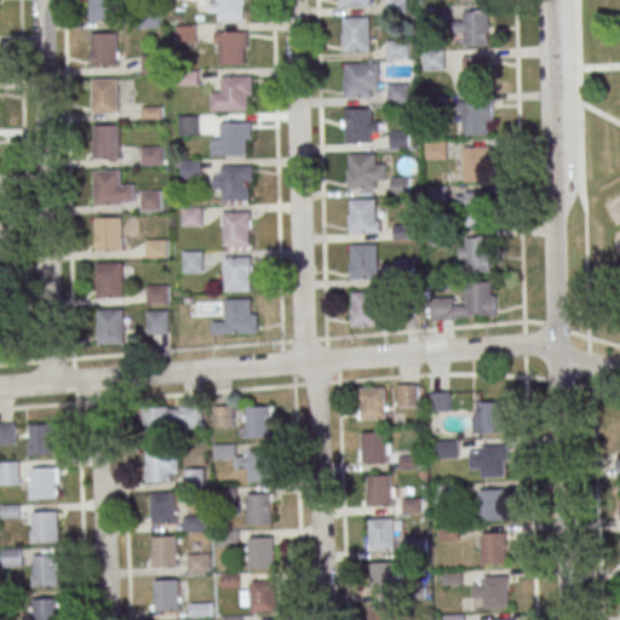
[(91,0),(116,0),(118,23),(92,24),(91,0)]
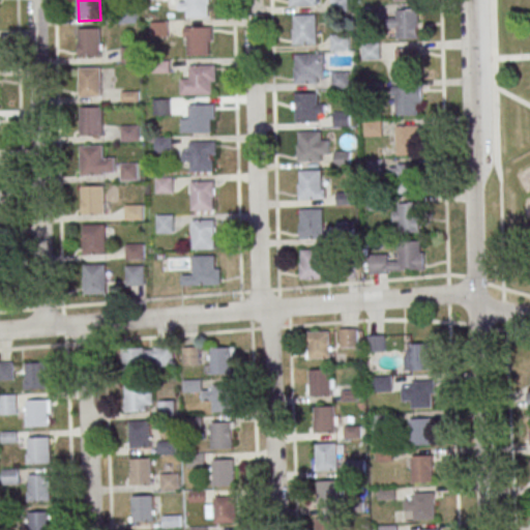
[(187,0),(209,0),(209,20),(187,20),(187,0)]
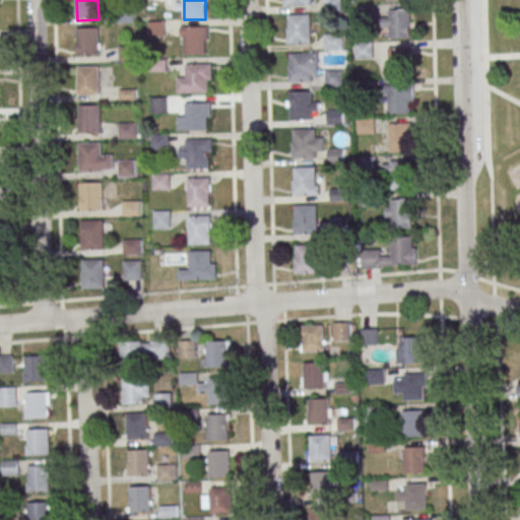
[(410,37),(410,11),(382,11),(382,37),(410,37)]
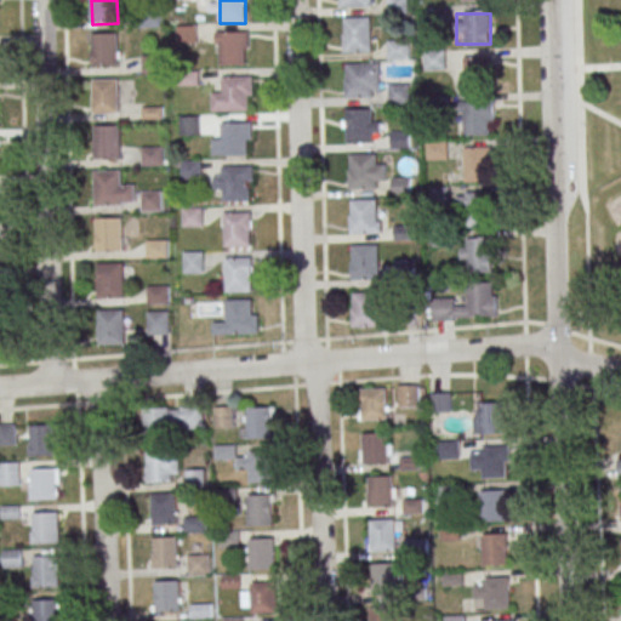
[(346,21),(371,21),(372,55),(347,55),(346,21)]
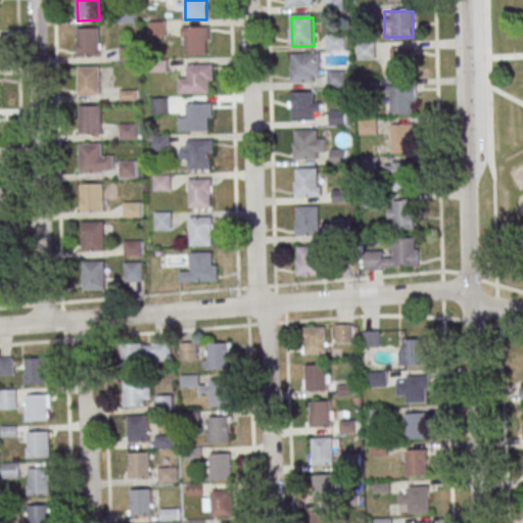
[(186,30),(207,29),(208,57),(187,58),(186,30)]
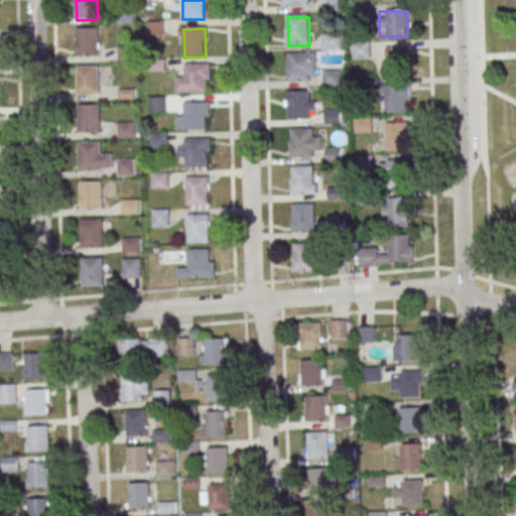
[(78,30),(99,30),(100,57),(78,58),(78,30)]
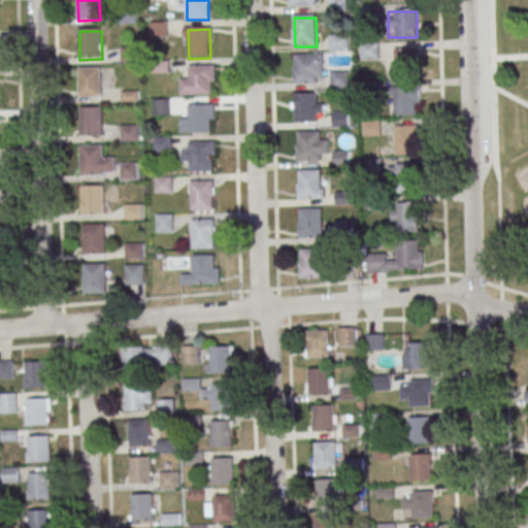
[(329,51),(349,51),(349,34),(329,34),(329,51)]
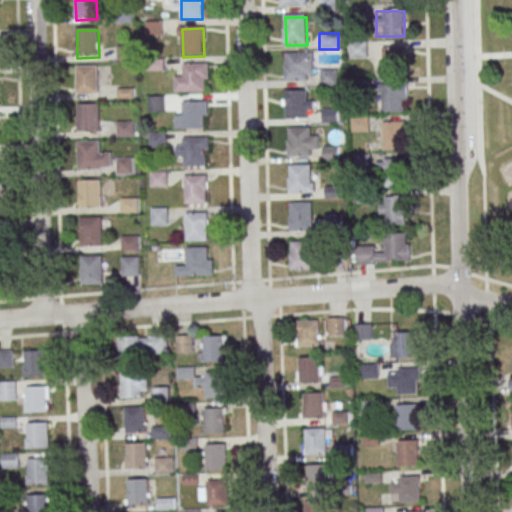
[(366,57),(366,41),(346,41),(346,57),(366,57)]
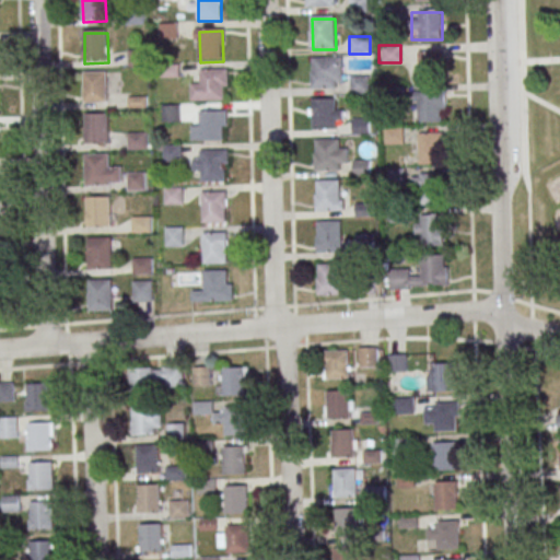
[(129,65),(144,65),(144,50),(129,50),(129,65)]
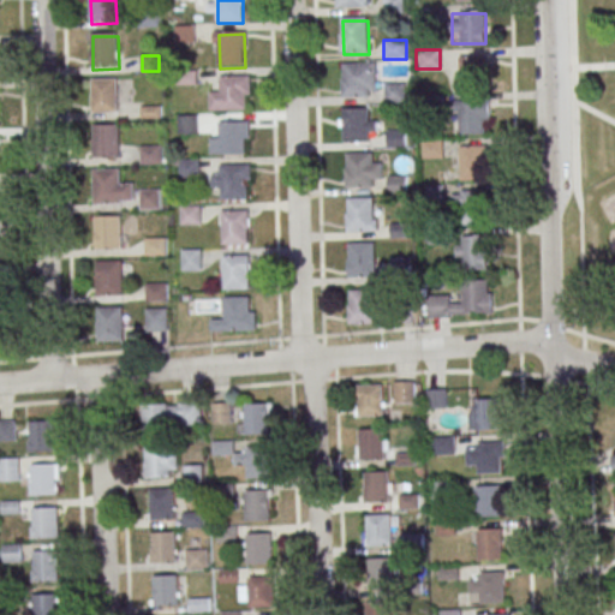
[(460,55),(460,89),(485,89),(485,55),(460,55)]
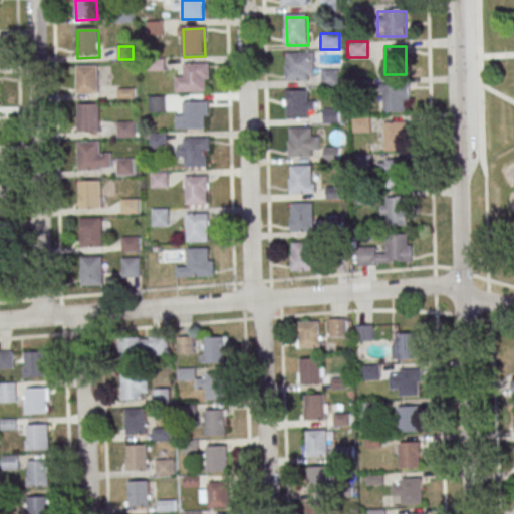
[(287,56),(308,55),(309,83),(288,83),(287,56)]
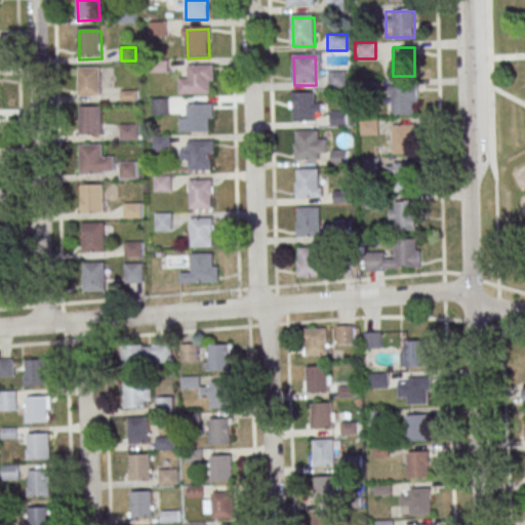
[(190,68),(211,68),(211,95),(190,96),(190,68)]
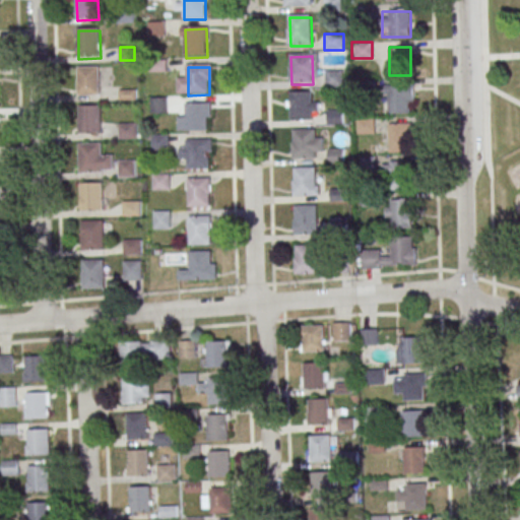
[(78,69),(100,68),(101,96),(79,98),(78,69)]
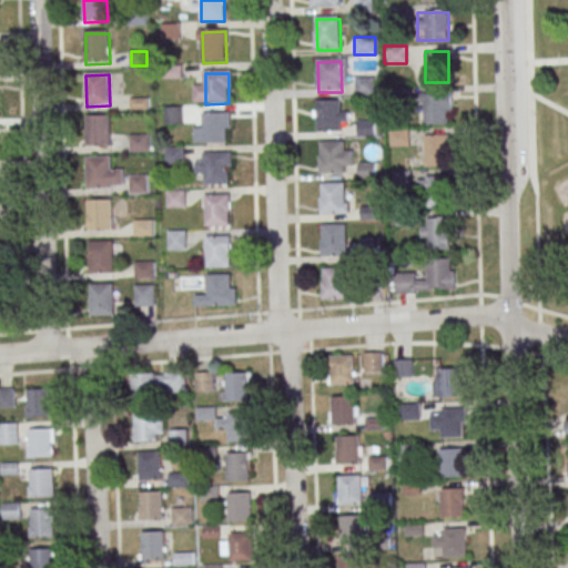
[(375,77),(356,77),(356,93),(375,93),(375,77)]
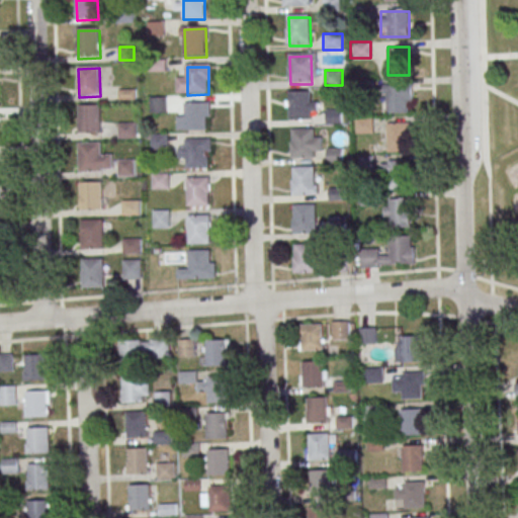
[(413,113),(413,85),(383,85),(383,113),(413,113)]
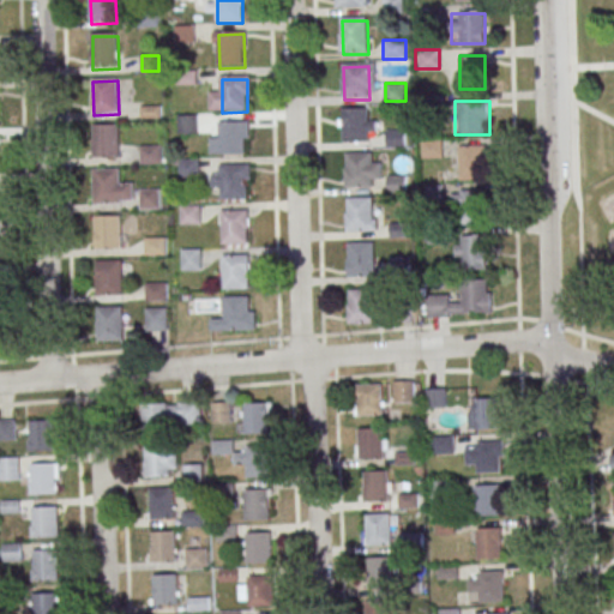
[(343,112),(369,112),(369,145),(344,145),(343,112)]
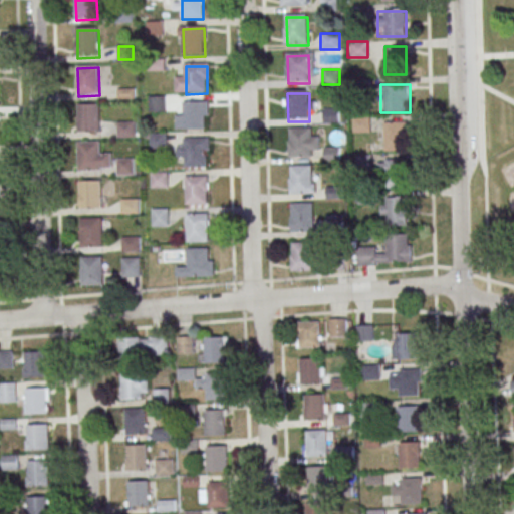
[(164,96),(150,96),(150,111),(164,111),(164,96)]
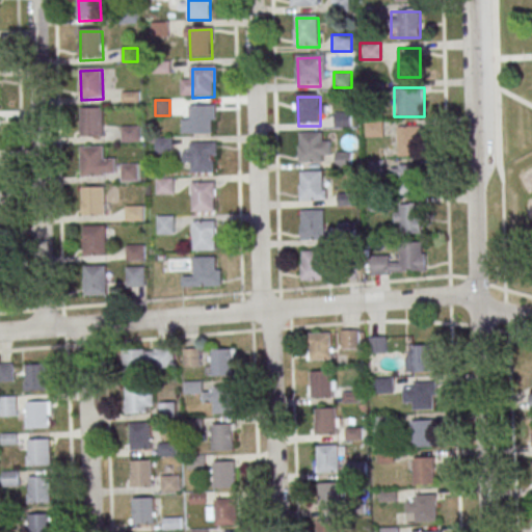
[(190,107),(212,107),(213,135),(191,136),(190,107)]
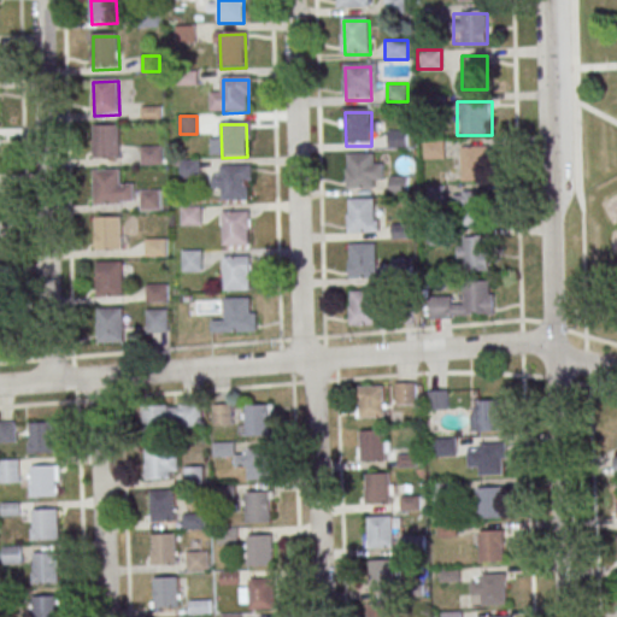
[(95,128),(121,127),(121,160),(95,162),(95,128)]
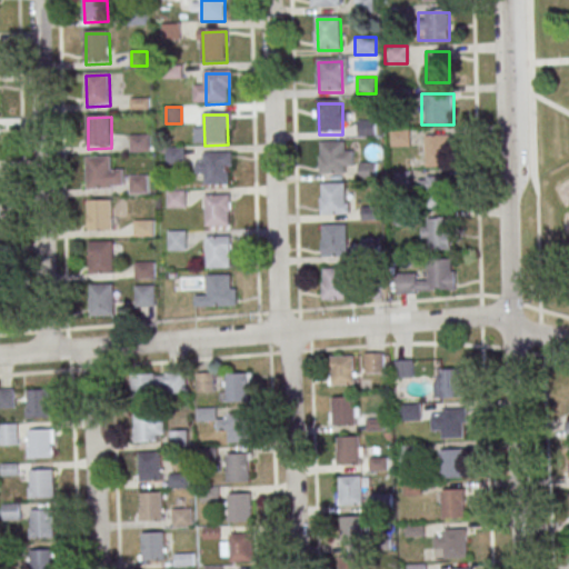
[(376,120),(357,120),(357,137),(376,137),(376,120)]
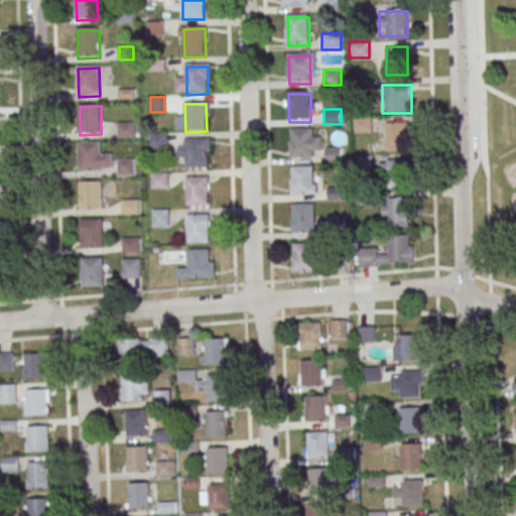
[(357,132),(371,131),(371,118),(357,118),(357,132)]
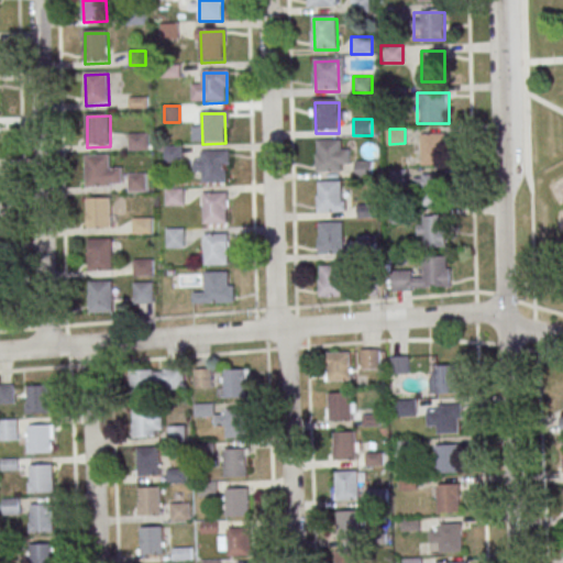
[(150,150),(148,133),(129,133),(129,150),(150,150)]
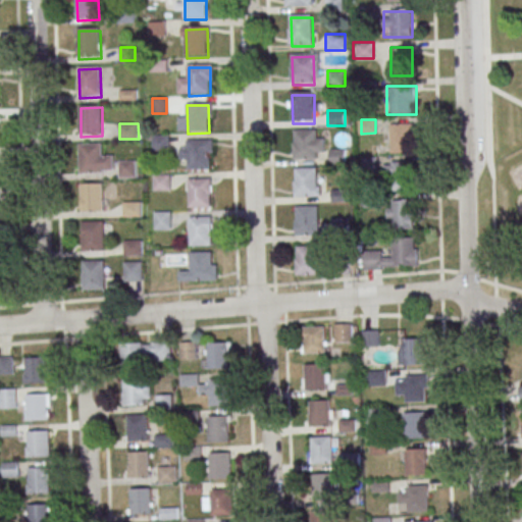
[(390,152),(412,152),(412,123),(390,123),(390,152)]
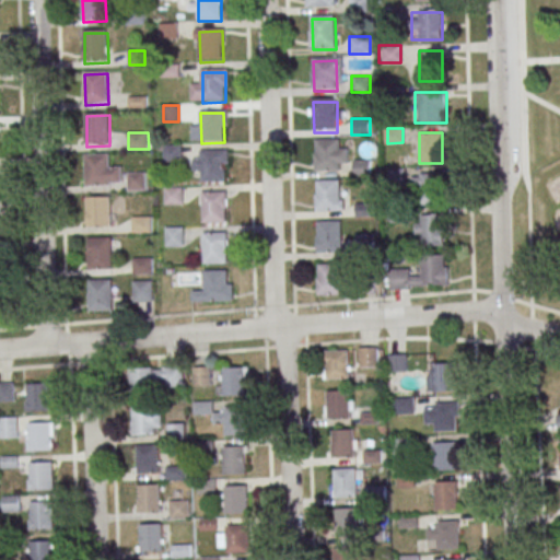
[(317,142),(340,142),(341,172),(318,173),(317,142)]
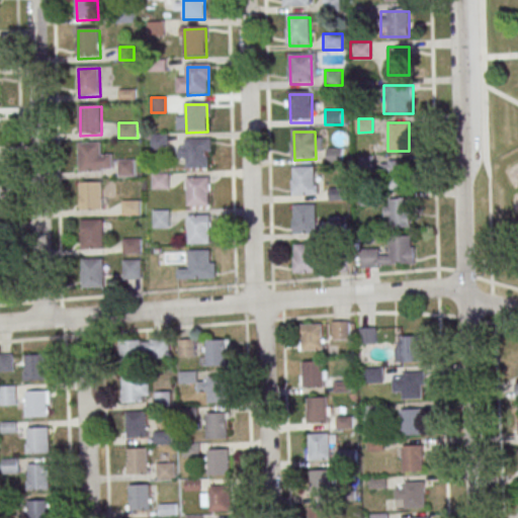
[(186,143),(207,142),(208,170),(187,170),(186,143)]
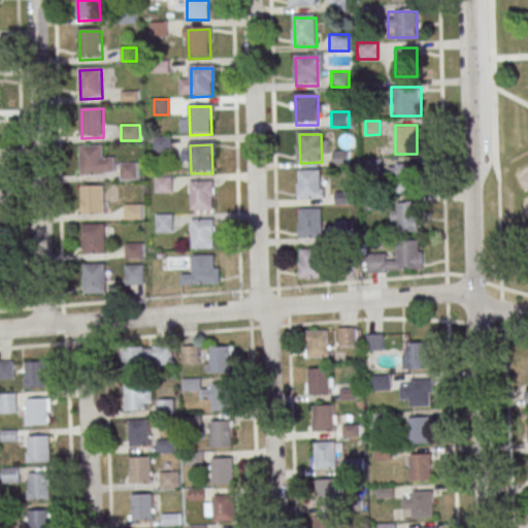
[(81,149),(103,147),(104,176),(83,176),(81,149)]
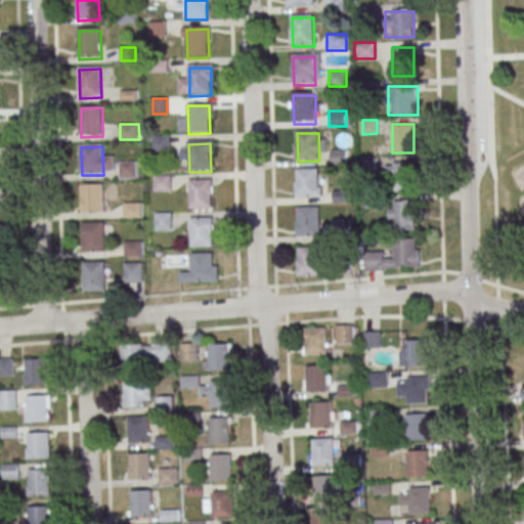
[(347,164),(346,149),(331,150),(332,165),(347,164)]
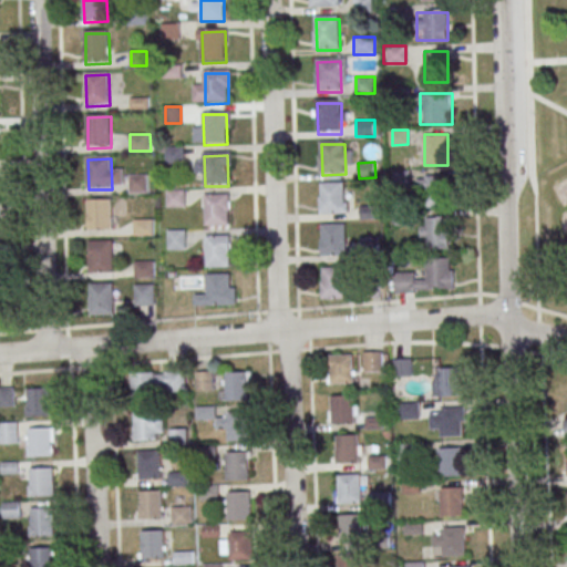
[(131,193),(147,193),(147,175),(131,175),(131,193)]
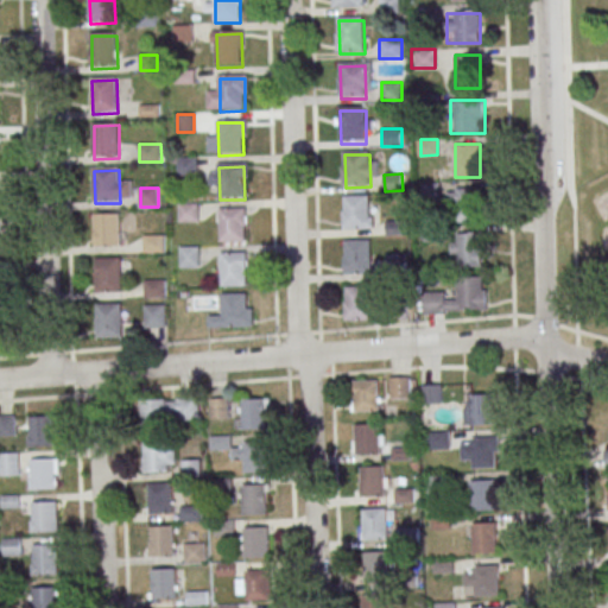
[(480,222),(480,188),(453,188),(453,222),(480,222)]
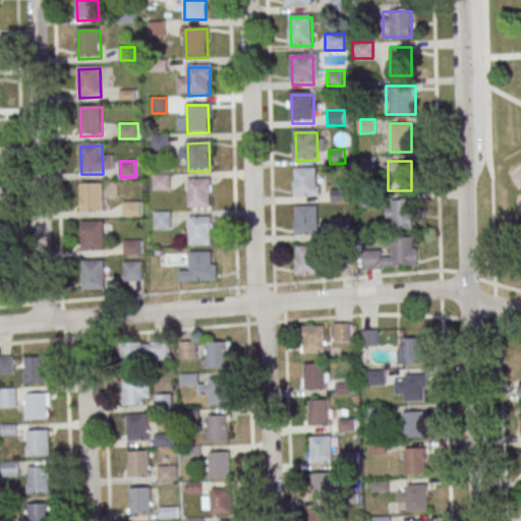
[(295,170),(316,169),(317,197),(296,197),(295,170)]
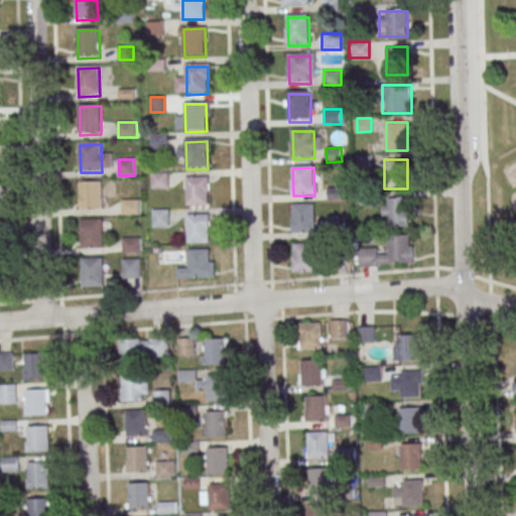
[(167,188),(167,172),(152,172),(152,188),(167,188)]
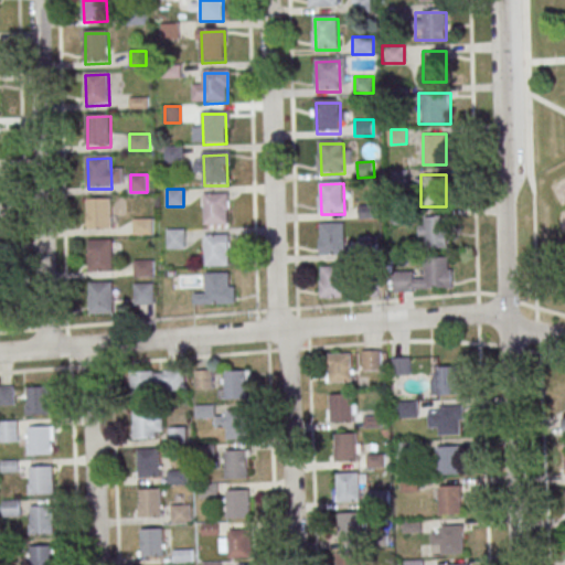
[(205,198),(228,196),(230,227),(206,228),(205,198)]
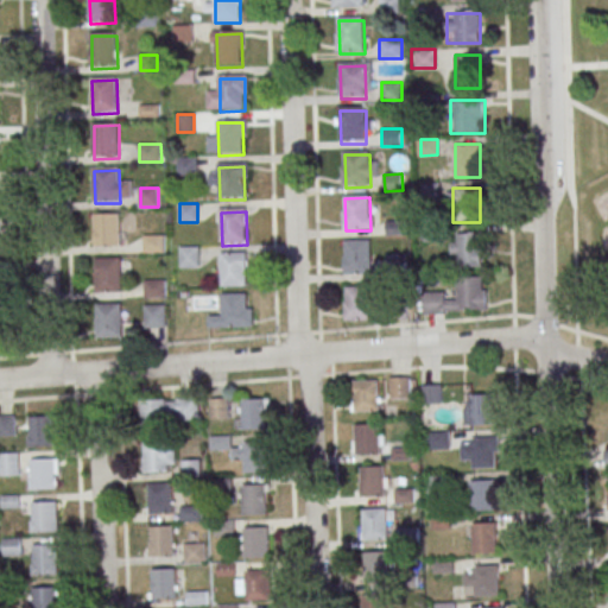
[(95,216),(120,215),(121,248),(96,249),(95,216)]
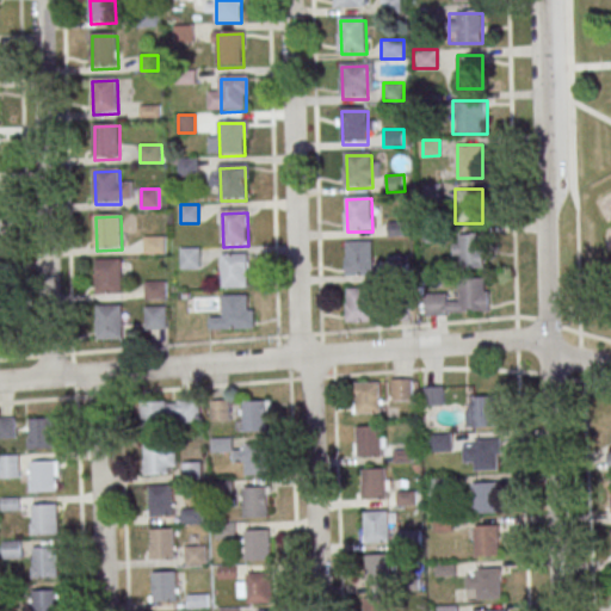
[(485,234),(455,234),(455,267),(485,267),(485,234)]
